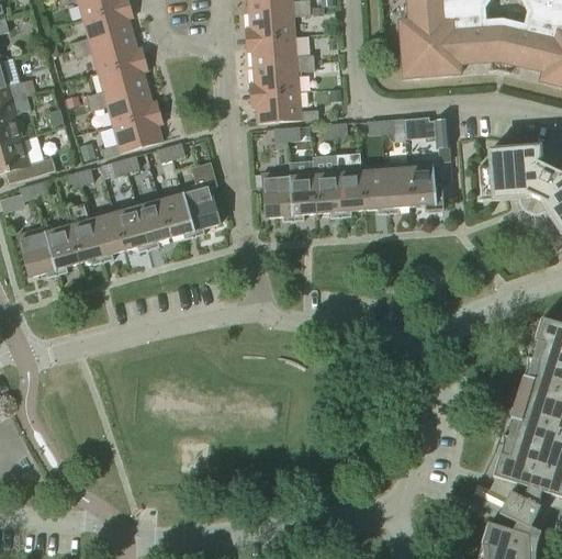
[(58,0),(60,4),(77,0),(82,19),(130,6),(127,0),(58,0)]
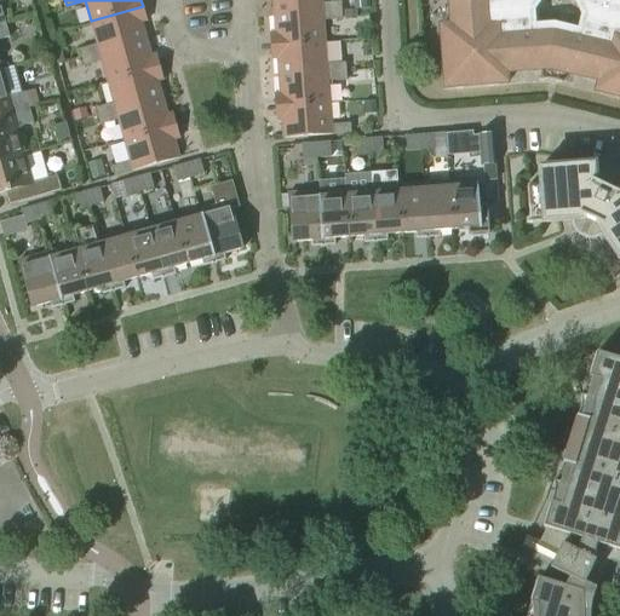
[(321,1),(321,0),(273,0),(274,13),(342,9),(340,0),(331,0),(321,1)]
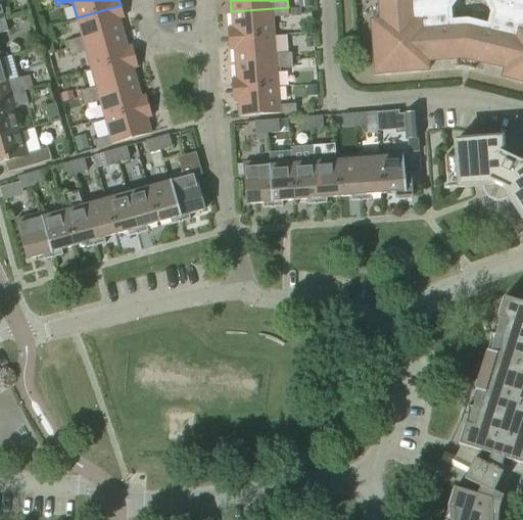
[(378,0),(381,28),(372,29),(375,63),(384,62),(384,72),(419,68),(418,60),(456,57),(456,64),(455,64),(455,65),(463,65),(474,67),(474,66),(470,65),(471,58),(513,68),(511,78),(522,80),(522,0),(378,0)]
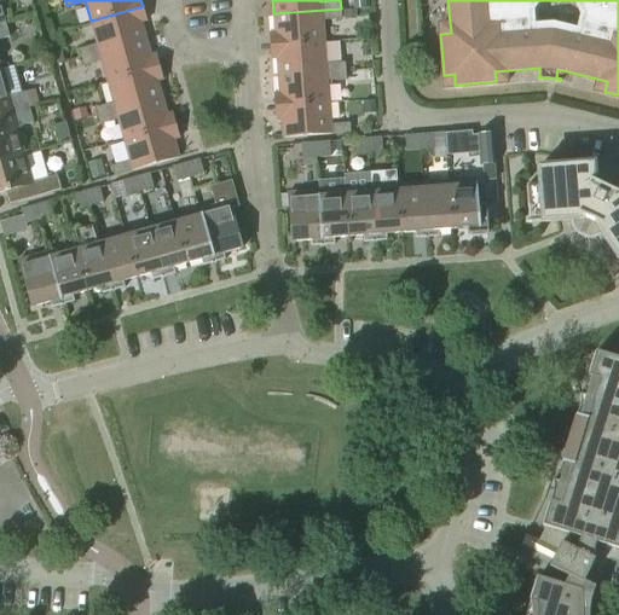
[(143,6),(91,21),(97,41),(77,47),(80,54),(145,36),(140,21),(146,18),(143,6)]
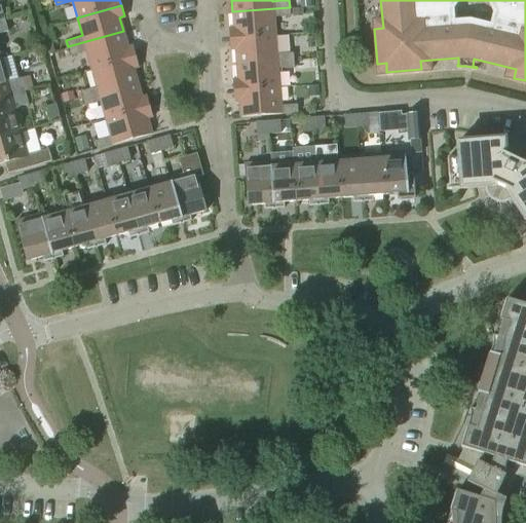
[(290,7),(232,11),(233,26),(228,27),(229,37),(275,34),(273,15),(290,14),(290,7)]
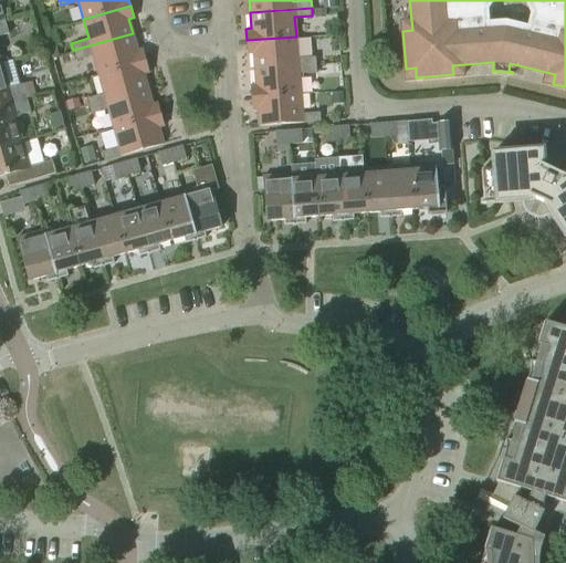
[(133,33),(73,50),(75,59),(93,53),(98,72),(146,59),(143,48),(137,50),(133,33)]
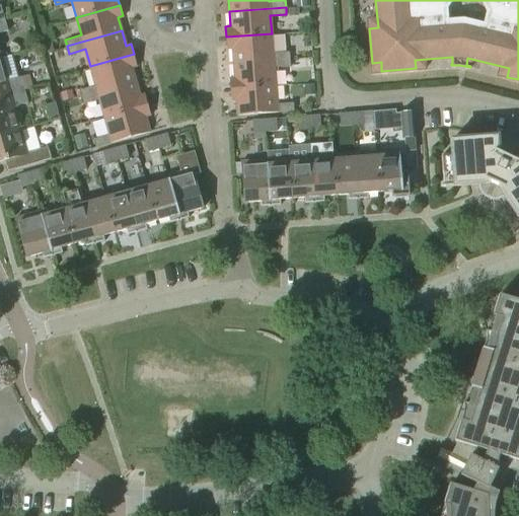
[(272,33),(226,37),(227,48),(232,47),(233,62),(290,58),(289,51),(273,52),(272,33)]
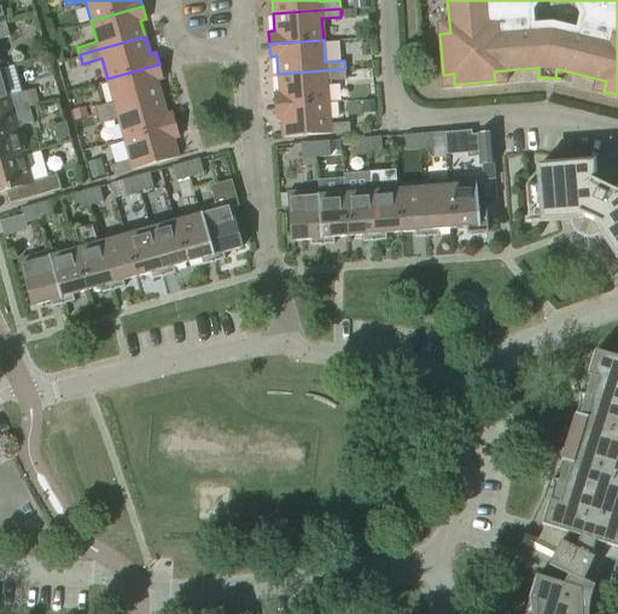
[(159,64),(108,79),(112,100),(94,105),(97,113),(162,95),(157,79),(163,77),(159,64)]
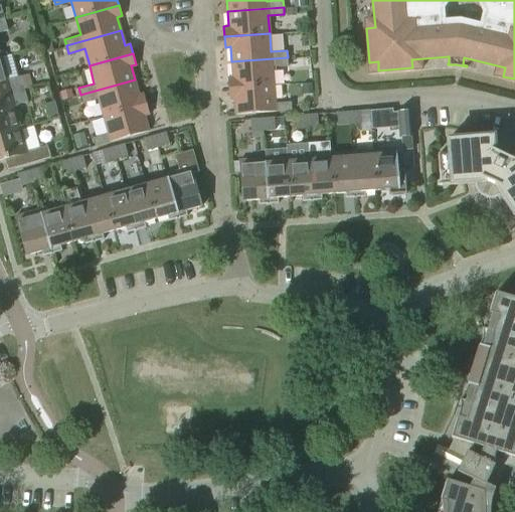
[(0,55),(0,94),(24,88),(20,74),(7,78),(0,55)]
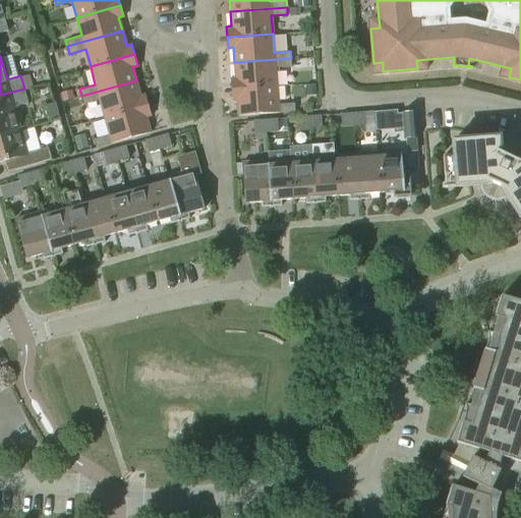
[(291,58),(234,62),(235,77),(230,77),(231,88),(277,84),(275,66),(291,65),(291,58)]
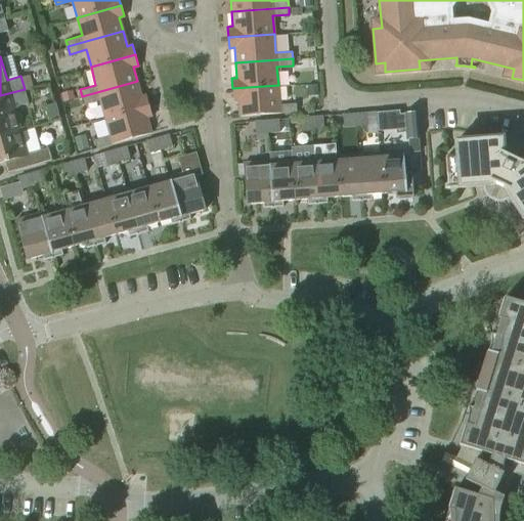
[(28,74),(20,76),(25,89),(32,87),(28,74)]
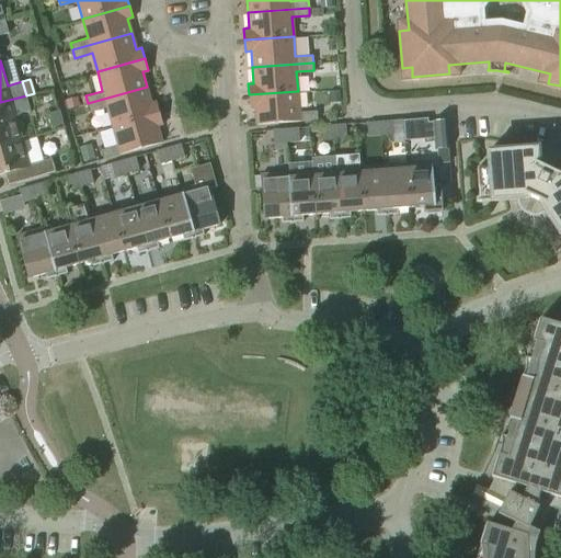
[(147,87),(88,103),(90,111),(106,106),(112,125),(159,112),(156,101),(151,102),(147,87)]
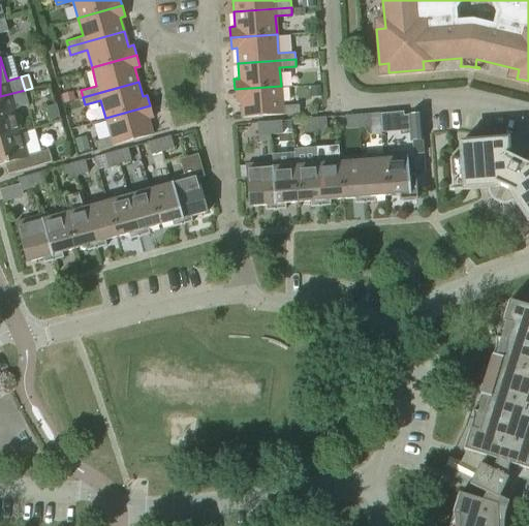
[(320,95),(320,84),(310,85),(310,95),(320,95)]
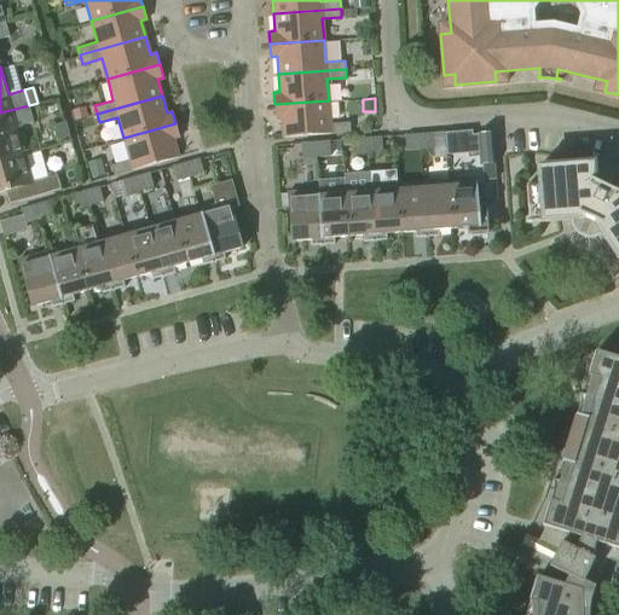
[(330,122),(329,100),(275,104),(276,117),(282,117),(283,135),(351,131),(350,121),(330,122)]
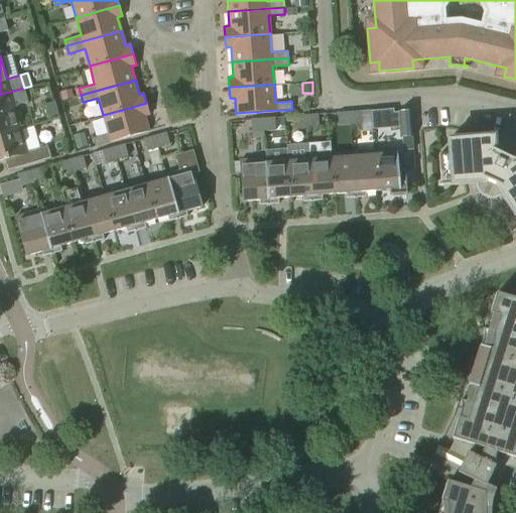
[(72,86),(58,89),(61,98),(74,94),(72,86)]
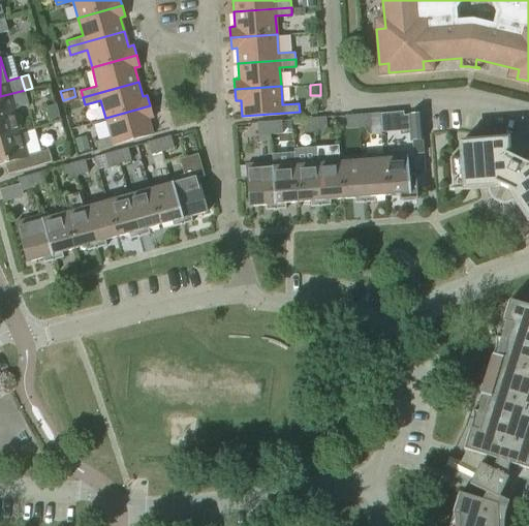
[(25,90),(0,96),(0,135),(21,130),(14,106),(28,102),(25,90)]
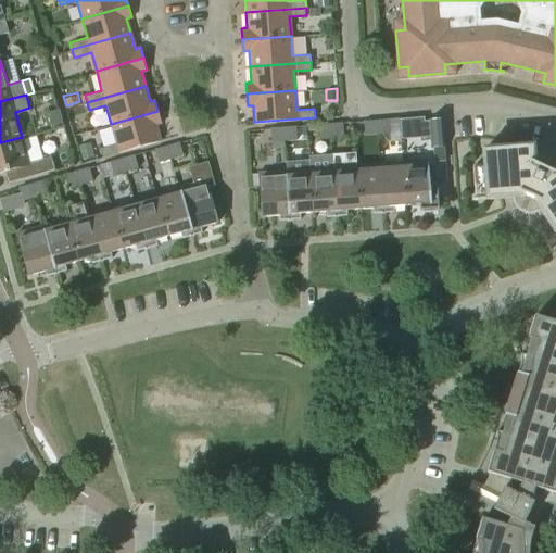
[(158,111),(111,124),(116,142),(100,148),(102,156),(161,139),(156,124),(161,122),(158,111)]
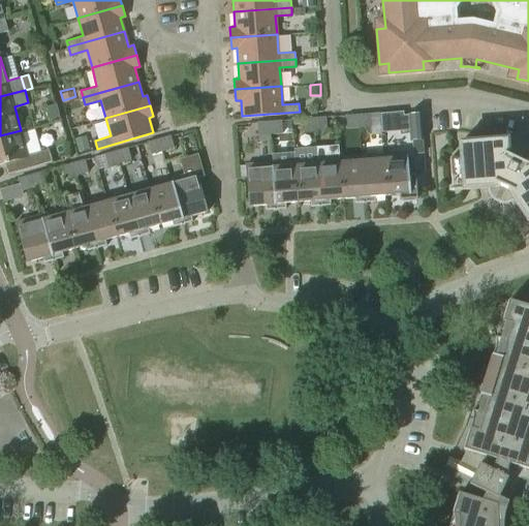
[(370,113),(358,114),(359,126),(371,125),(370,113)]
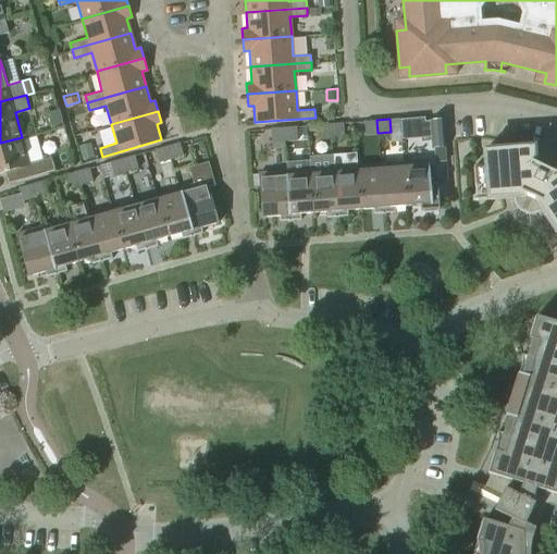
[(432,147),(445,146),(443,119),(430,119),(432,147)]
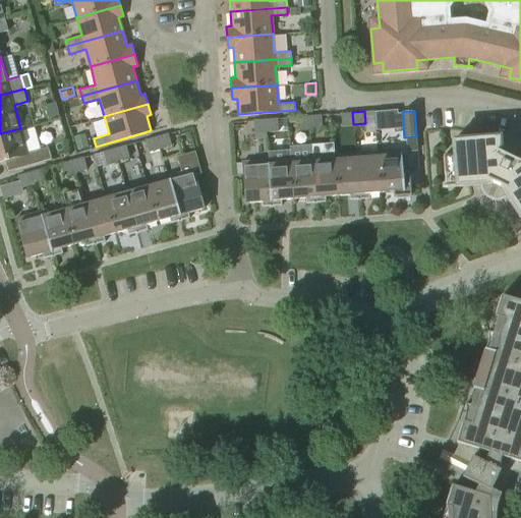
[(353,124),(352,112),(341,113),(342,125),(353,124)]
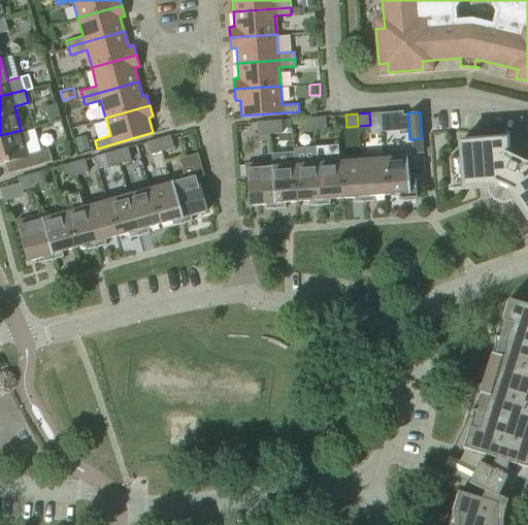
[(314,117),(314,129),(326,128),(325,116),(314,117)]
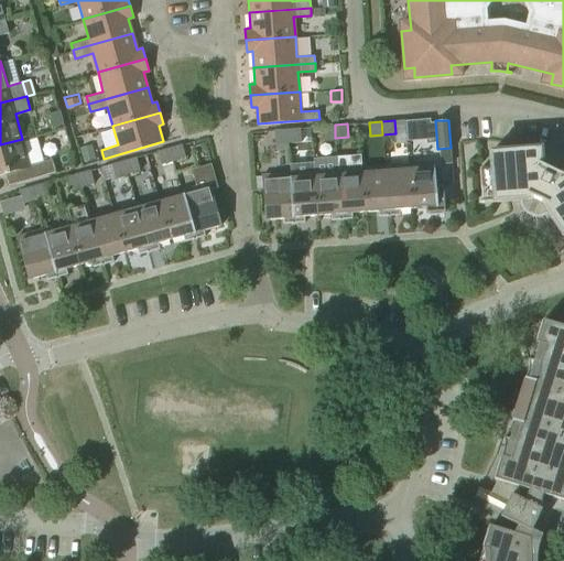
[(335,138),(335,125),(322,126),(323,139),(335,138)]
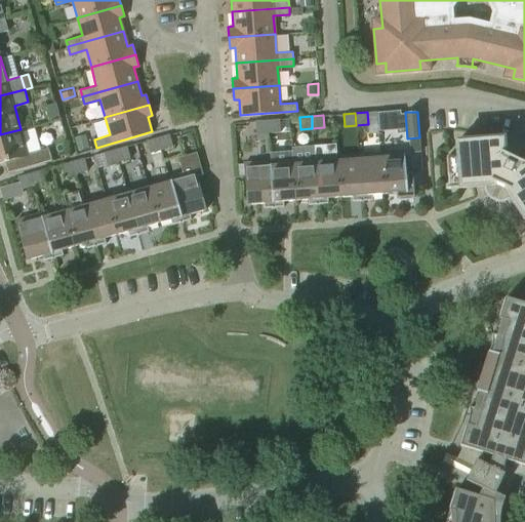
[(267,119),(268,131),(280,130),(279,118),(267,119)]
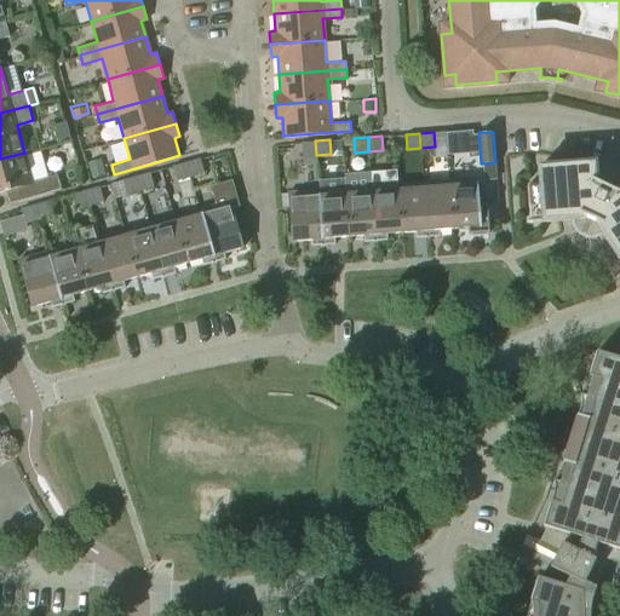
[(316,155),(315,140),(302,142),(303,156),(316,155)]
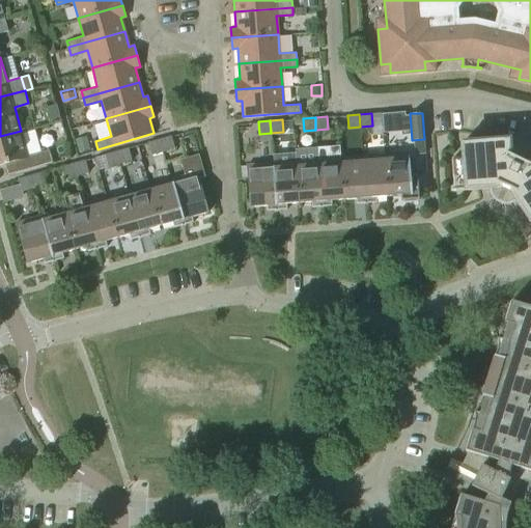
[(35,127),(21,131),(0,136),(0,163),(12,160),(16,172),(53,162),(52,161),(71,156),(67,141),(48,147),(49,148),(42,150),(35,127)]
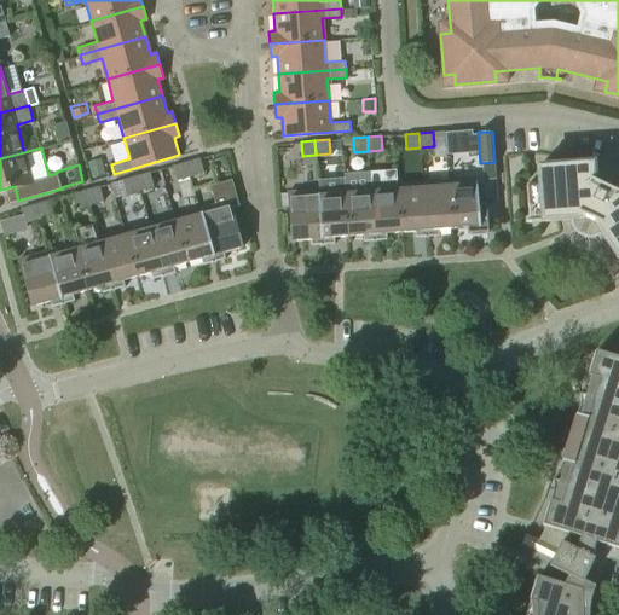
[(102,157),(88,161),(92,175),(106,172),(102,157)]
